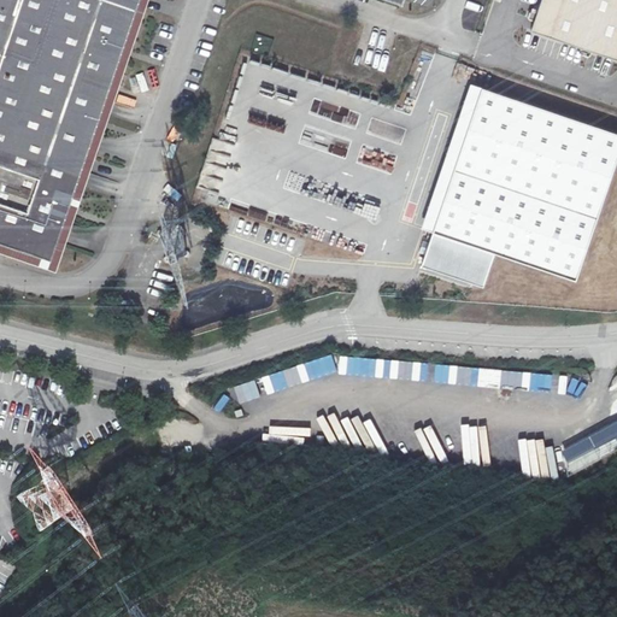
[(0,0),(0,244),(52,262),(141,0),(0,0)]
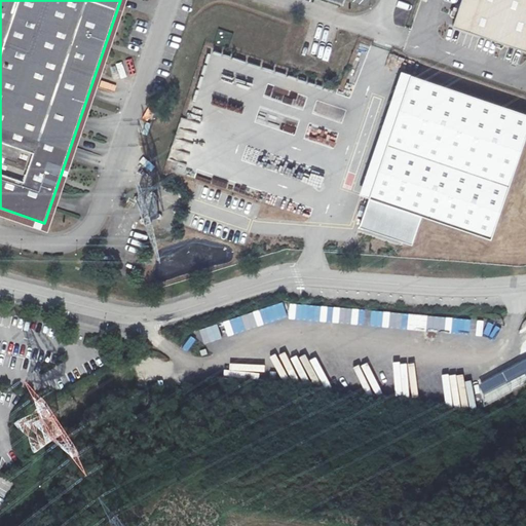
[(525,0),(462,0),(453,28),(525,51),(525,0)]
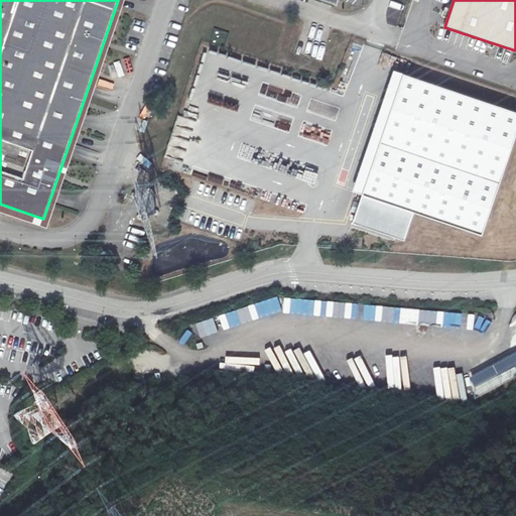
[(395,69),(354,188),(364,192),(405,72),(395,69)]
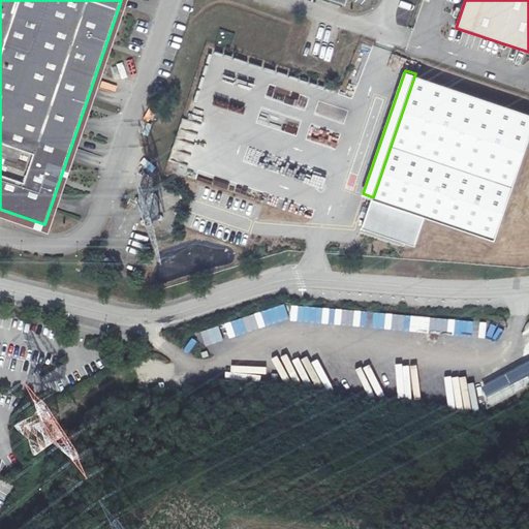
[(528,112),(415,73),(373,197),(364,225),(416,244),(426,215),(496,239),(528,139),(528,112)]
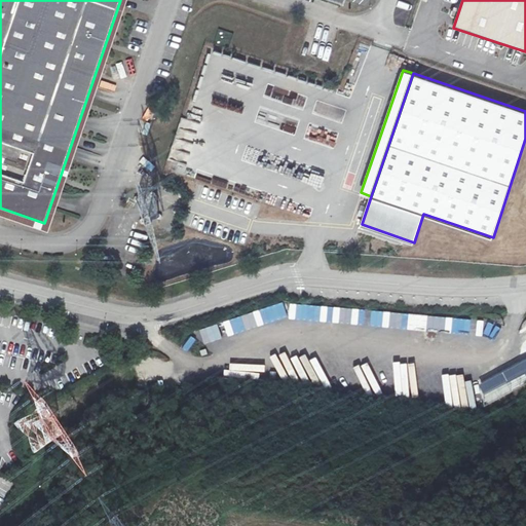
[(285,302),(200,328),(204,341),(289,316),(285,302)]
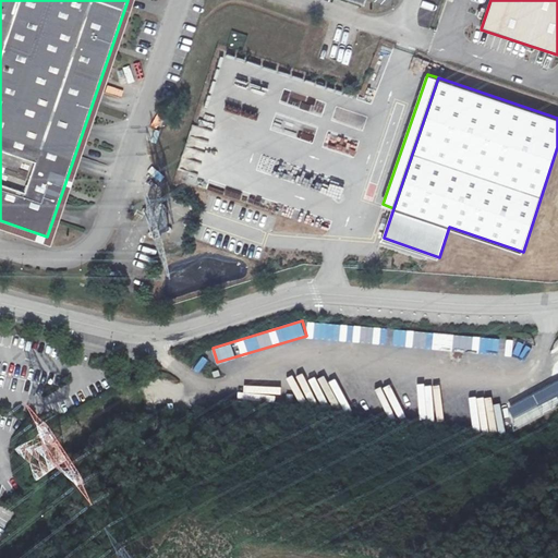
[(506,353),(507,338),(407,331),(405,348),(506,353)]
